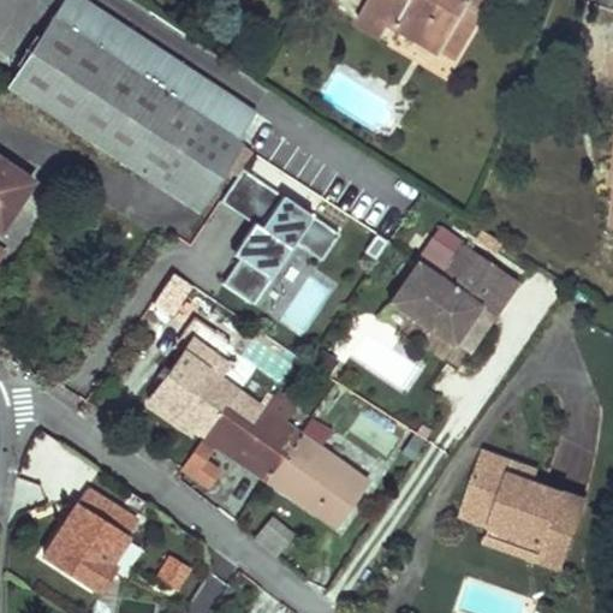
[(257,109),(89,0),(66,0),(60,9),(7,89),(191,209),(257,109)]
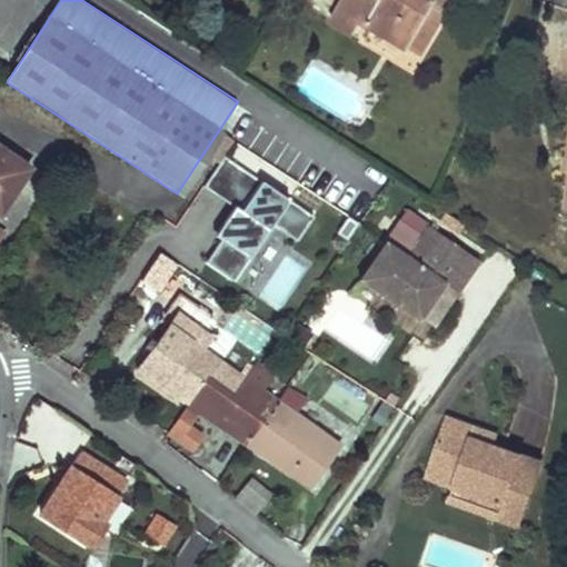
[(345,0),(334,18),(358,32),(366,19),(411,46),(436,5),(448,12),(455,0),(345,0)]
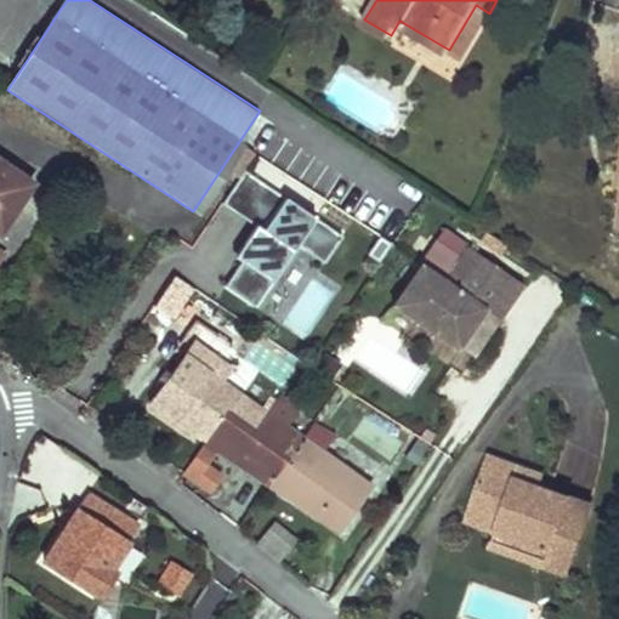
[(476,5),(449,50),(463,57),(489,13),(476,5)]
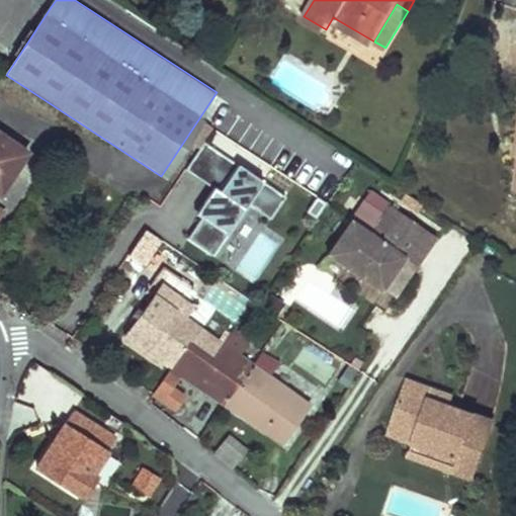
[(0,190),(2,192),(28,152),(0,133),(0,190)]
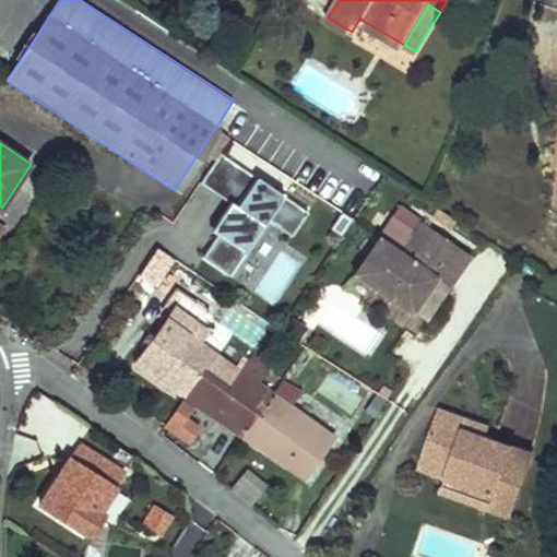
[(205,256),(236,276),(272,224),(293,238),(309,213),(223,155),(206,180),(203,184),(235,205),(214,236),(216,238),(205,256)]
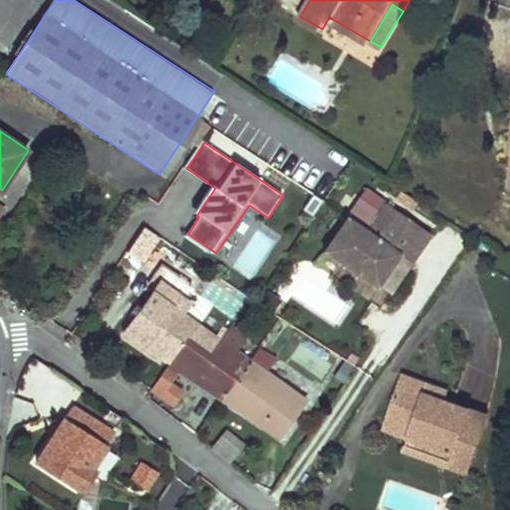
[(367,230),(378,237),(397,209),(387,202),(367,230)]
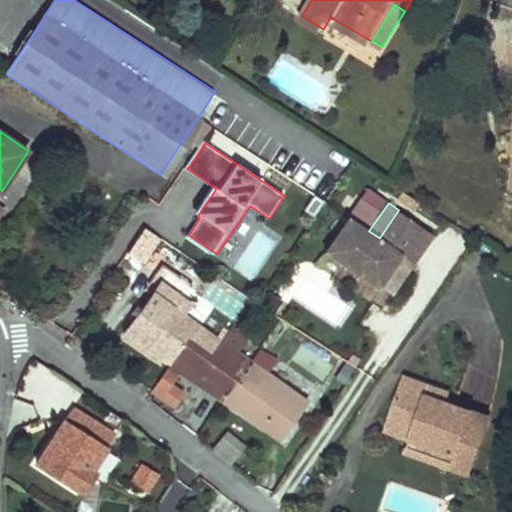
[(327,252),(379,289),(403,256),(416,265),(435,236),(399,210),(379,238),(368,231),(350,219),(327,252)]
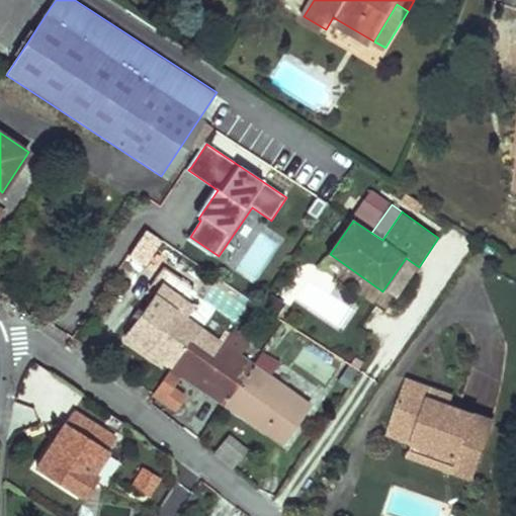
[(163,237),(149,227),(132,251),(146,261),(163,237)]
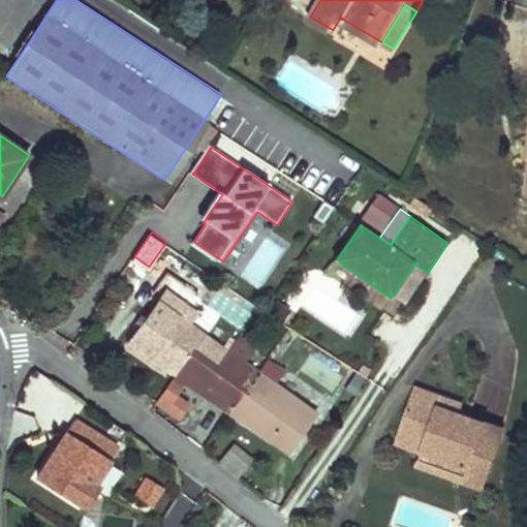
[(190,306),(165,289),(131,339),(178,372),(195,350),(219,367),(230,350),(192,323),(195,317),(187,311),(190,306)]
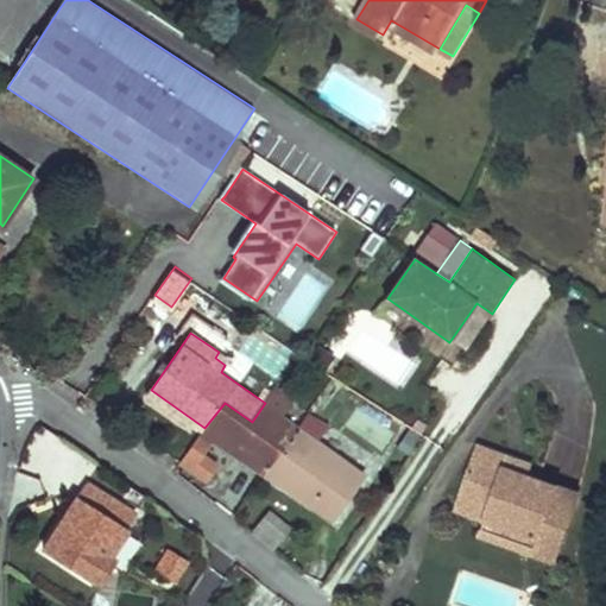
[(204,428),(183,459),(196,467),(204,455),(218,437),(267,471),(298,425),(285,416),(297,401),(278,386),(265,403),(252,422),(225,403),(204,428)]
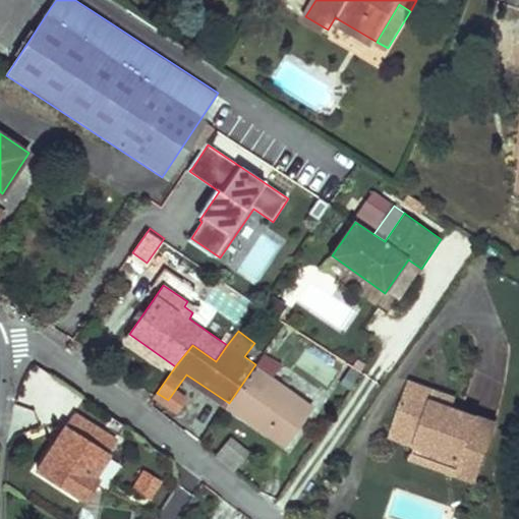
[(255,364),(229,403),(252,418),(286,441),(312,405),(273,377),(255,364)]
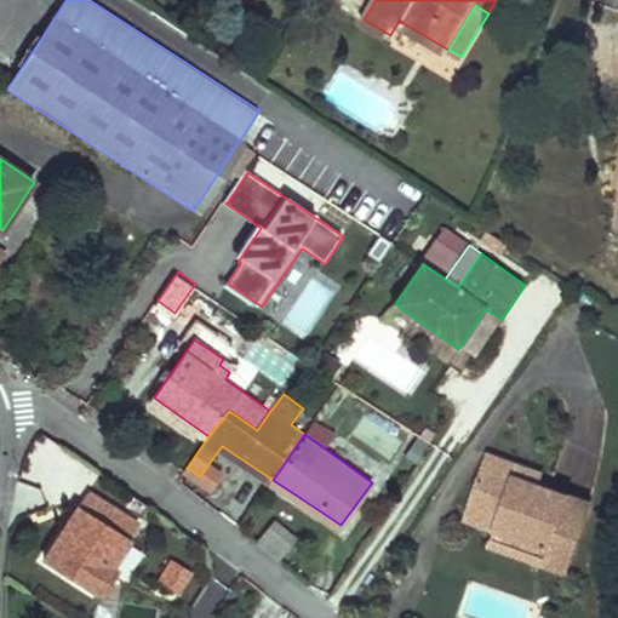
[(493,451),(473,508),(501,516),(497,530),(554,548),(572,493),(543,482),(548,470),(493,451)]
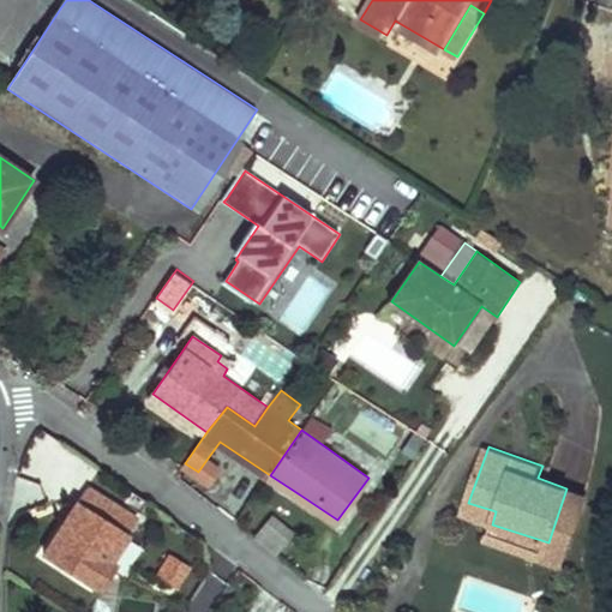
[(198,472),(198,473),(211,484),(221,469),(207,460),(198,472)]
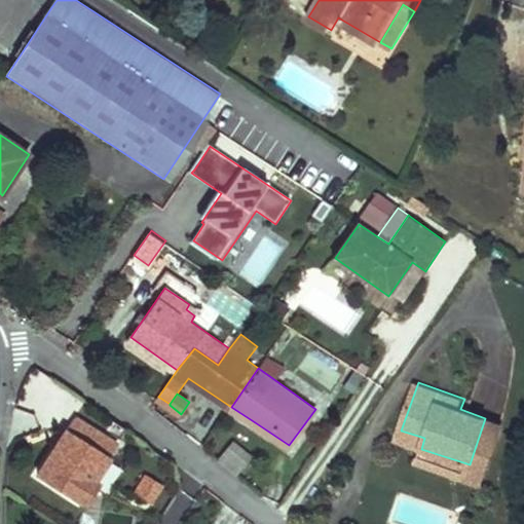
[(127,429),(85,401),(76,415),(118,444),(127,429)]
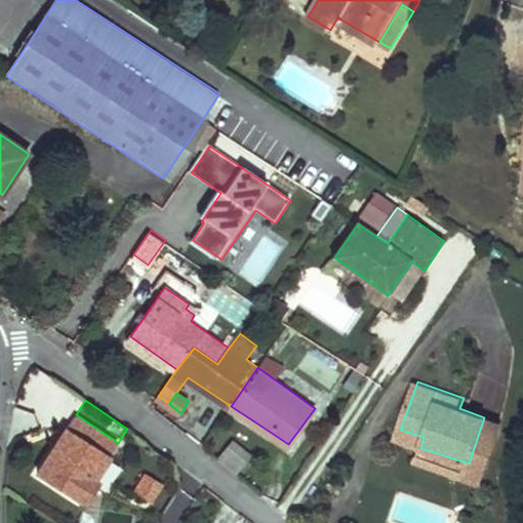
[(76,414),(39,471),(81,498),(90,486),(99,471),(118,443),(76,414)]
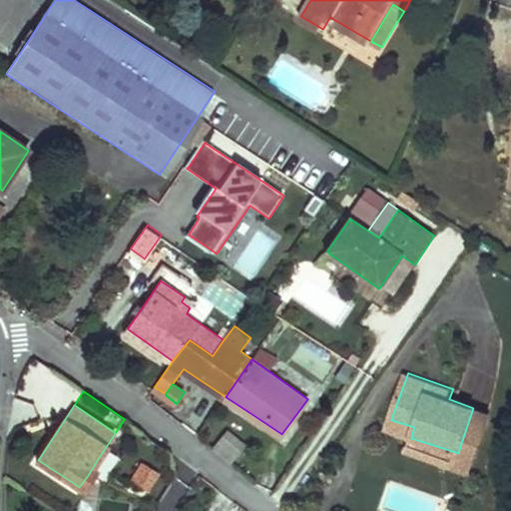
[(411,438),(406,451),(473,475),(493,416),(473,408),(458,453),(411,438)]
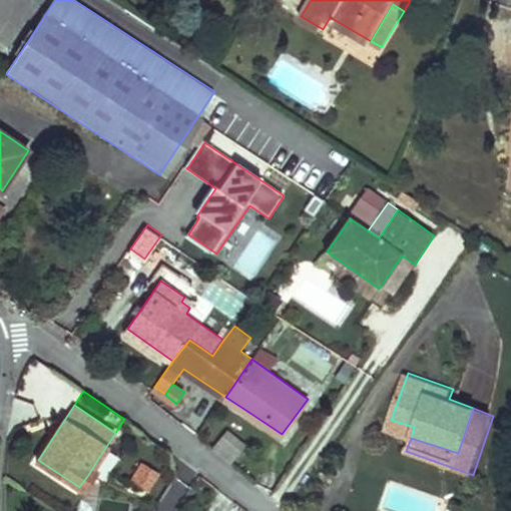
[(391,420),(387,430),(411,438),(414,427),(391,420)]
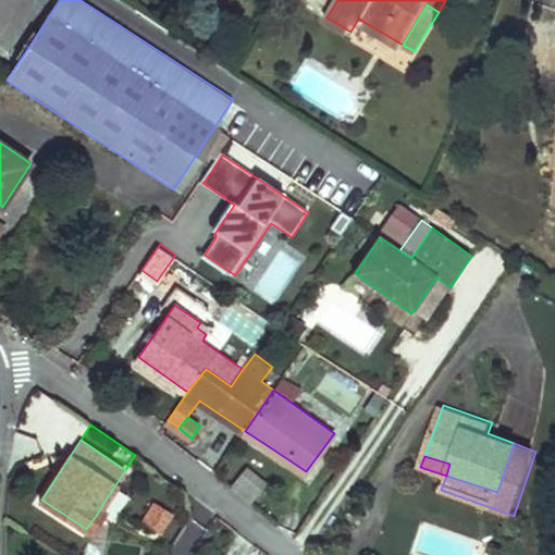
[(253,464),(239,479),(246,483),(257,468),(253,464)]
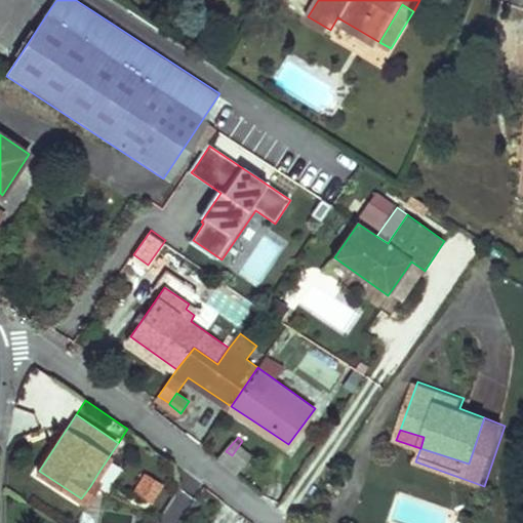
[(232,455),(227,463),(236,471),(253,450),(242,441),(232,455)]
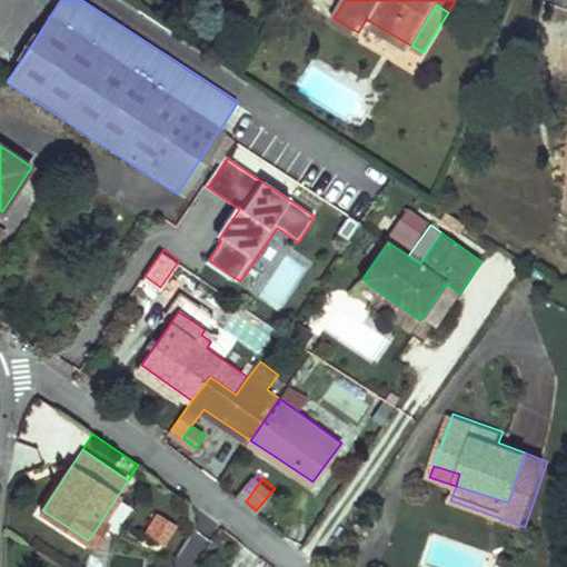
[(245,489),(239,496),(246,501),(251,494),(245,489)]
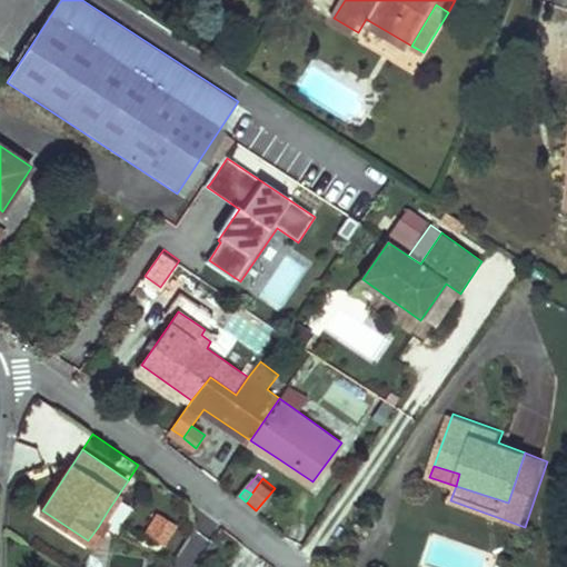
[(108,510),(98,527),(112,537),(123,520),(108,510)]
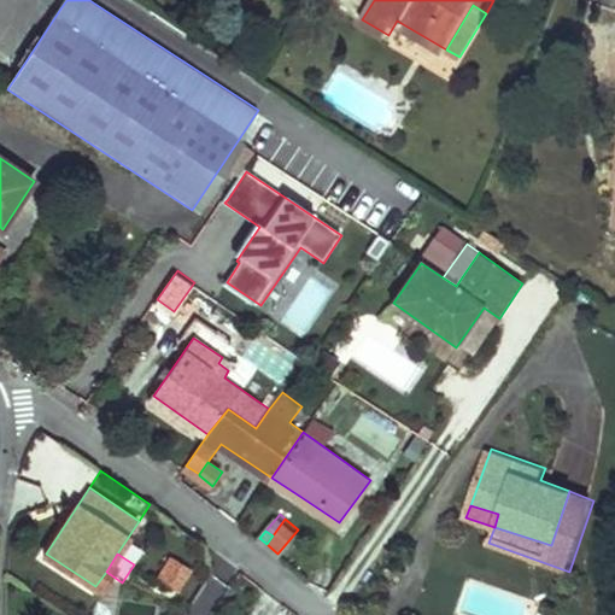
[(171,556),(159,578),(180,589),(192,567),(171,556)]
